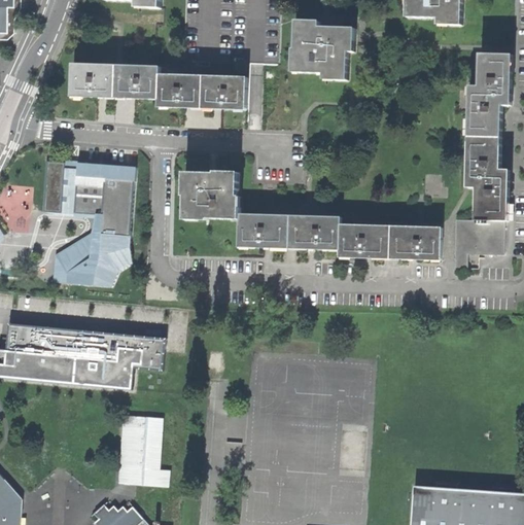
[(0,31),(5,32),(5,6),(12,6),(11,0),(0,0),(0,31)]
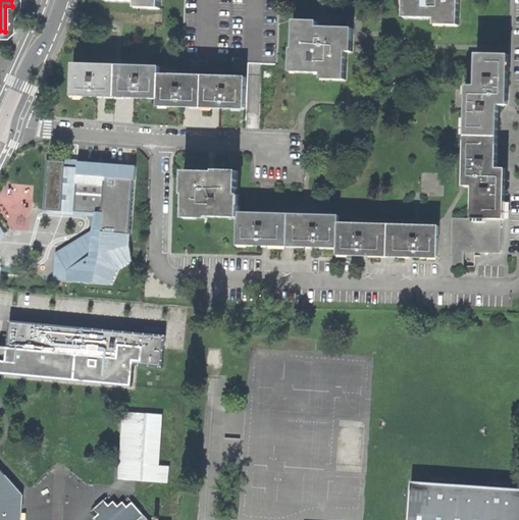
[(11,0),(12,6),(5,6),(5,32),(0,31),(0,37),(5,38),(12,32),(12,18),(18,5),(18,0),(11,0)]
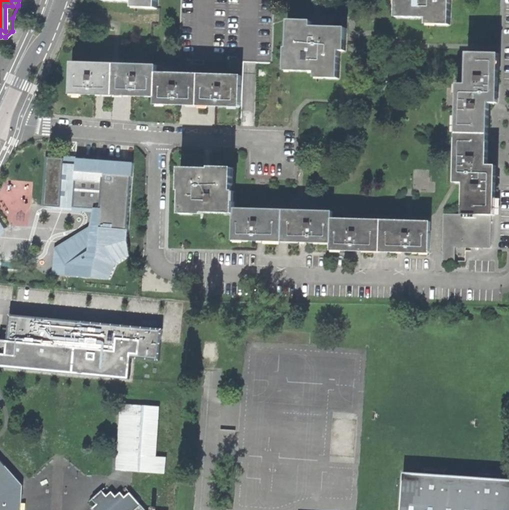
[(423,23),(447,24),(447,0),(394,0),(393,17),(423,18),(423,23)]
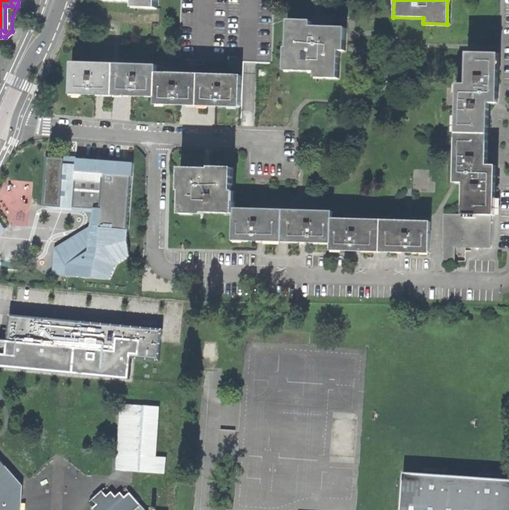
[(343,39),(343,27),(319,26),(308,26),(309,20),(286,19),(285,47),(284,47),(283,69),(313,70),(313,75),(324,76),(336,77),(337,49),(342,50),(342,39),(343,39)]
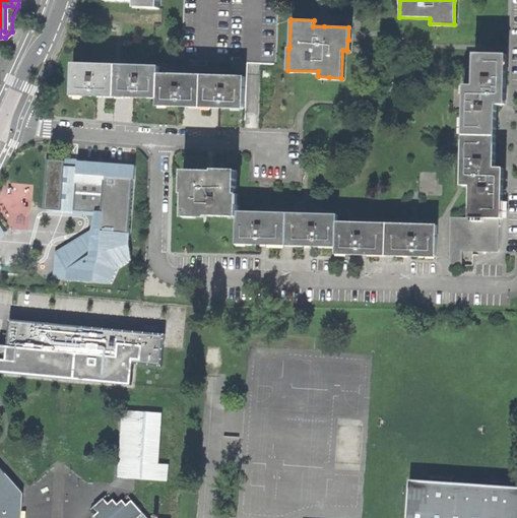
[(461,116),(461,134),(493,135),(493,119),(494,105),(499,105),(499,93),(503,93),(503,88),(503,54),(471,53),(471,84),(462,84),(462,95),(463,95),(463,116),(461,116)]
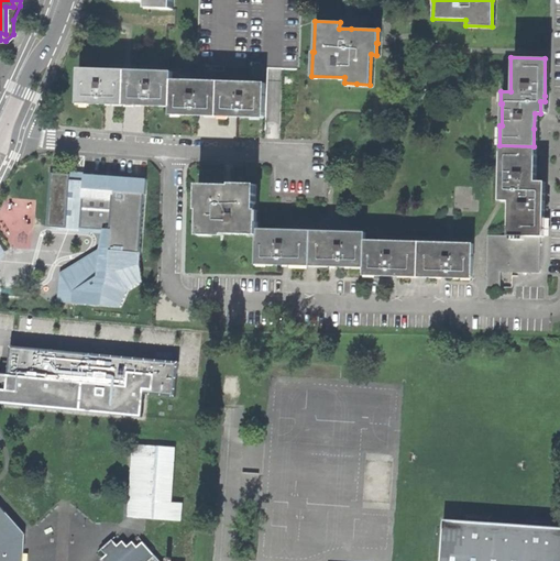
[(150,105),(169,106),(171,78),(171,69),(77,65),(75,101),(95,102),(150,105)]
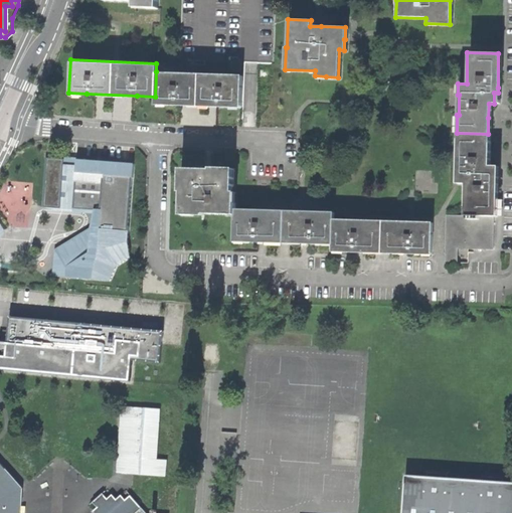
[(239,106),(240,74),(156,71),(155,97),(155,104),(174,104),(222,106),(239,106)]
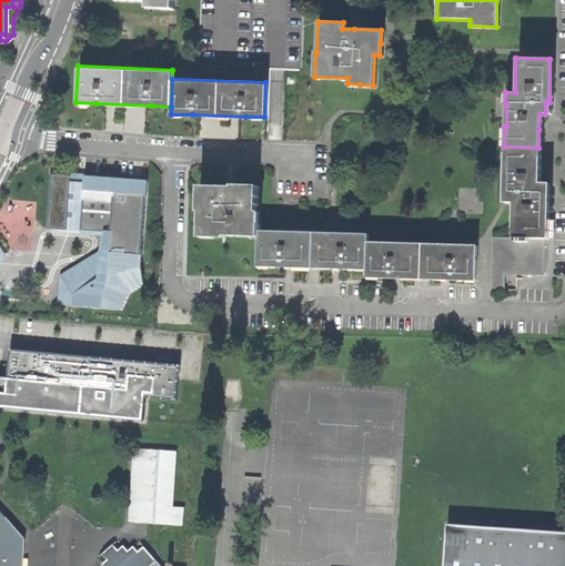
[(512,201),(511,236),(543,238),(546,238),(547,218),(546,218),(546,198),(546,194),(544,194),(544,182),(538,182),(538,163),(538,148),(504,147),(503,165),(505,165),(504,189),(502,189),(502,201),(512,201)]
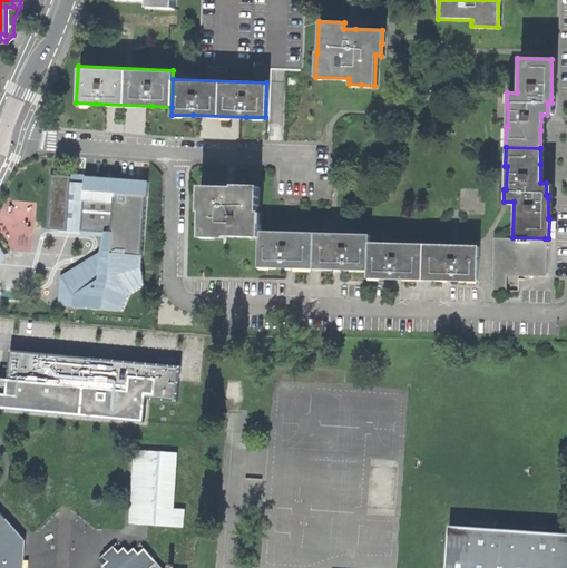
[(142,283),(138,267),(140,248),(139,248),(145,179),(49,173),(45,227),(65,228),(65,227),(78,228),(78,229),(103,232),(101,251),(97,250),(58,274),(55,303),(119,309),(126,292),(142,283)]
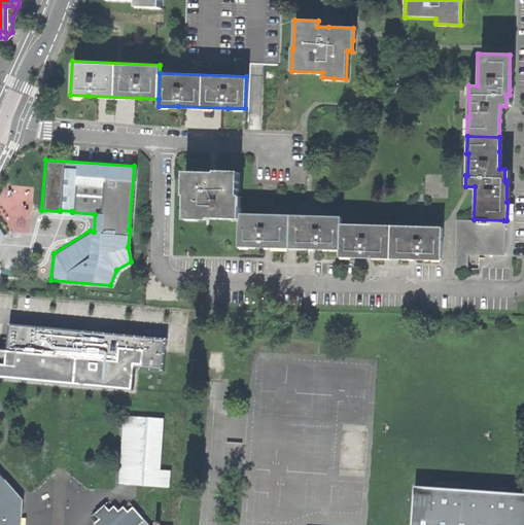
[(207,217),(238,218),(238,212),(238,196),(237,196),(238,172),(213,171),(213,173),(206,173),(183,172),(182,195),(184,195),(183,219),(195,220),(195,218),(207,219),(207,217)]
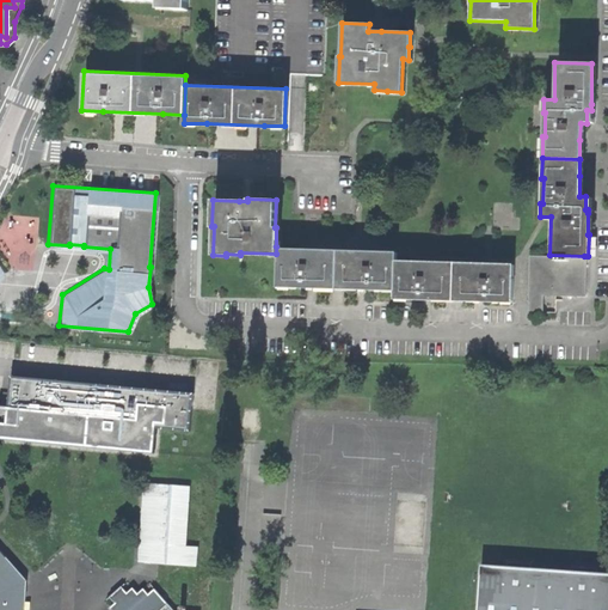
[(75,249),(105,251),(104,268),(109,269),(110,249),(84,246),(84,245),(69,244),(69,245),(48,244),(62,248),(69,249),(75,249)]
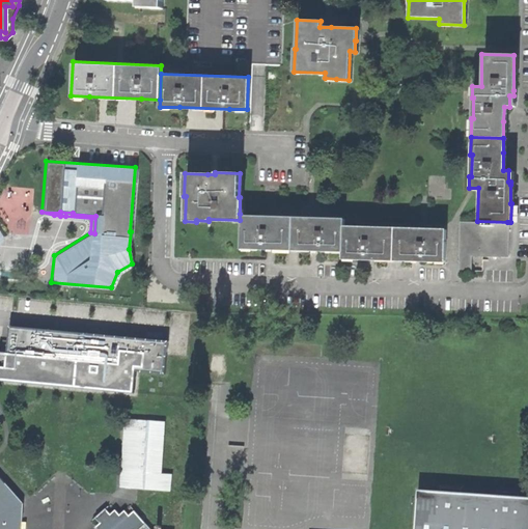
[(271,248),(289,249),(290,216),(240,214),(240,220),(239,247),(250,248),(251,246),(259,247),(271,247),(271,248)]
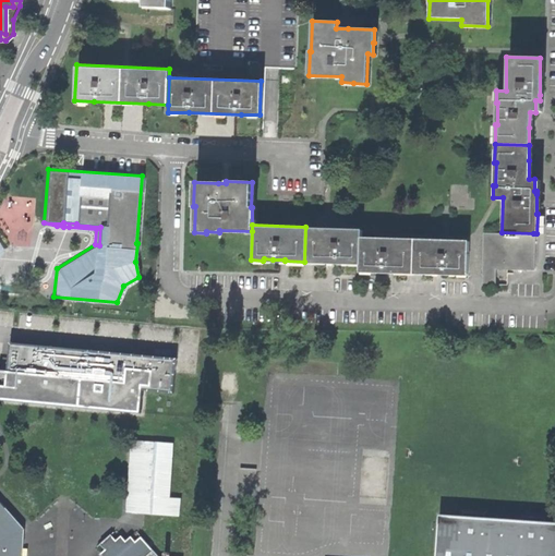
[(347,263),(358,263),(358,237),(359,228),(305,227),(304,262),(323,262),(323,261),(335,261),(347,262),(347,263)]
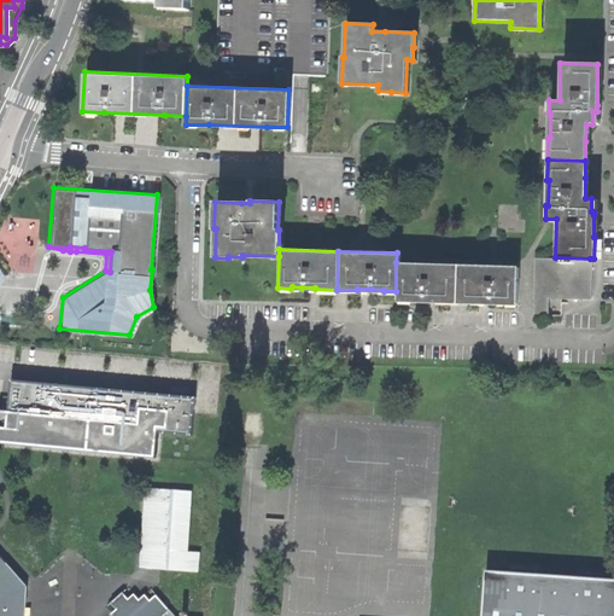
[(555,257),(532,257),(531,313),(545,314),(545,296),(589,297),(590,259),(555,257)]
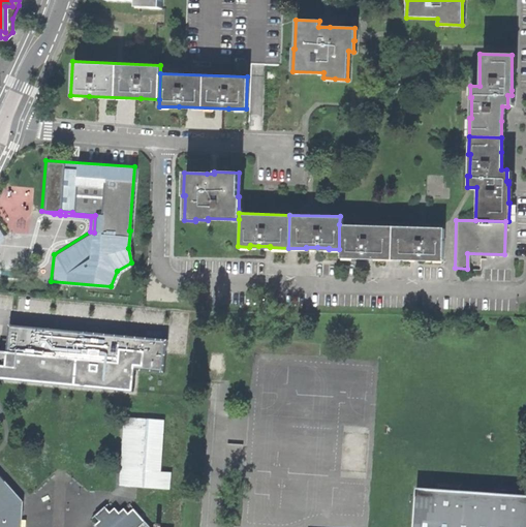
[(373,258),(391,258),(392,225),(339,224),(339,249),(339,256),(352,256),(365,256),(373,256),(373,258)]
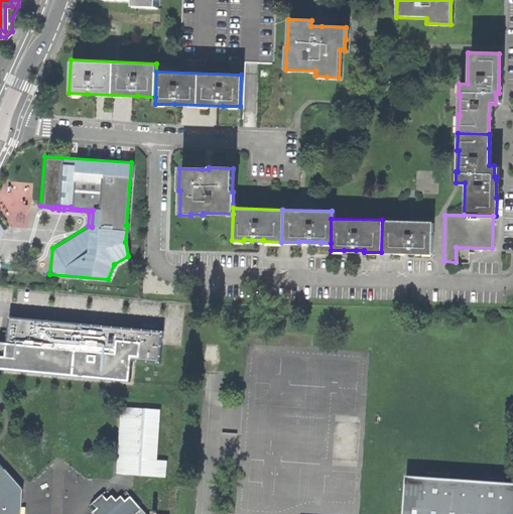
[(419,253),(430,253),(431,221),(382,220),(381,252),(398,252),(408,252),(419,252),(419,253)]
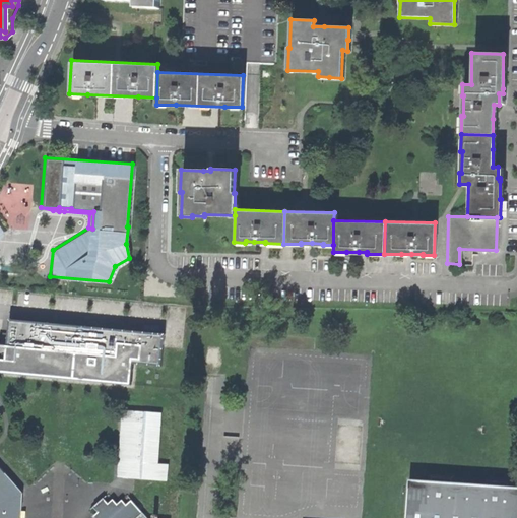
[(163,332),(7,318),(5,339),(5,343),(0,342),(0,371),(129,384),(131,362),(159,365),(163,332)]
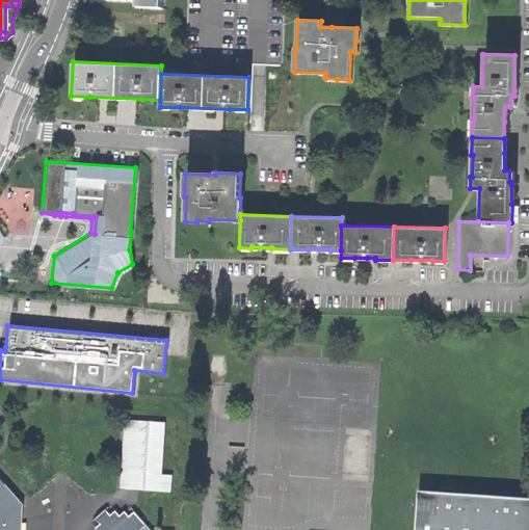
[(161,421),(123,418),(118,485),(167,488),(168,473),(158,473),(161,421)]
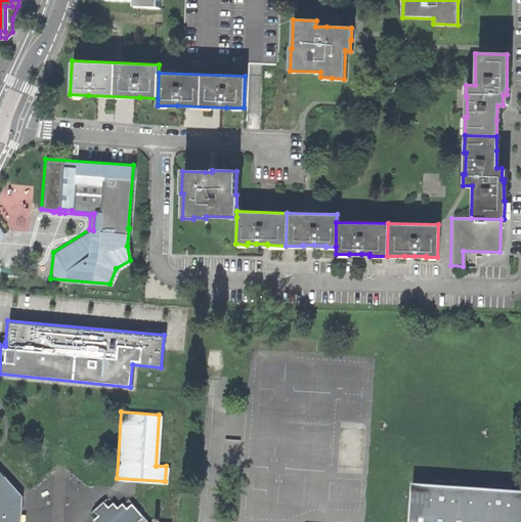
[(0,521),(156,521),(157,519),(156,518),(156,517),(155,516),(153,517),(152,518),(152,521),(147,521),(130,502),(124,507),(120,502),(116,506),(111,502),(106,506),(101,501),(91,509),(96,514),(91,518),(94,521),(17,521),(20,495),(0,472),(0,521)]
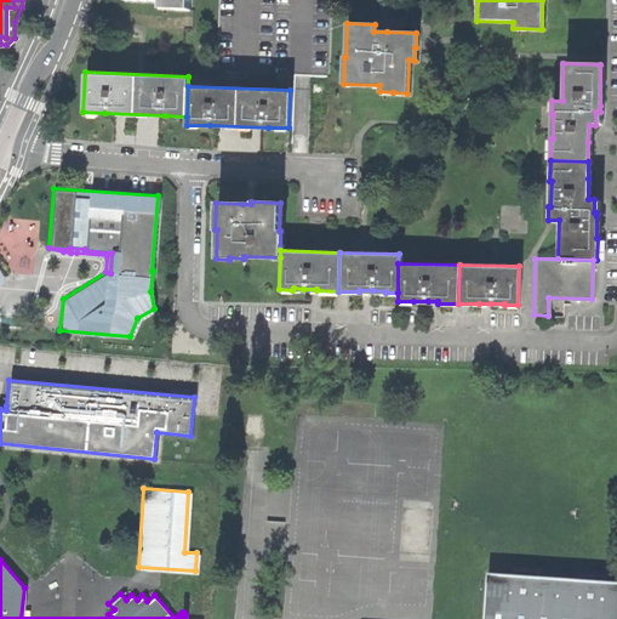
[(616,618),(616,586),(603,586),(603,574),(577,573),(577,584),(535,581),(536,569),(510,568),(509,579),(486,578),(484,618),(616,618)]
